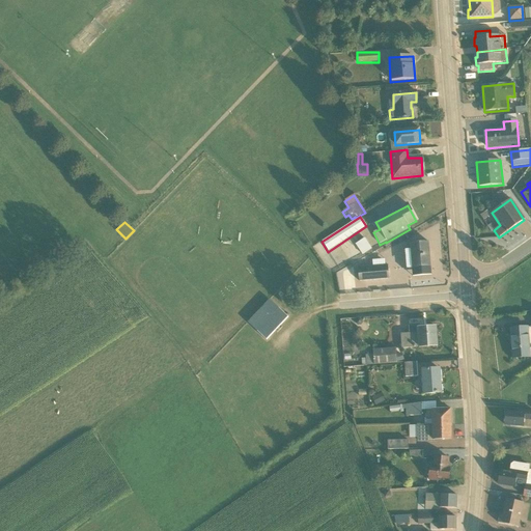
[(364,240),(355,245),(362,255),(371,250),(364,240)]
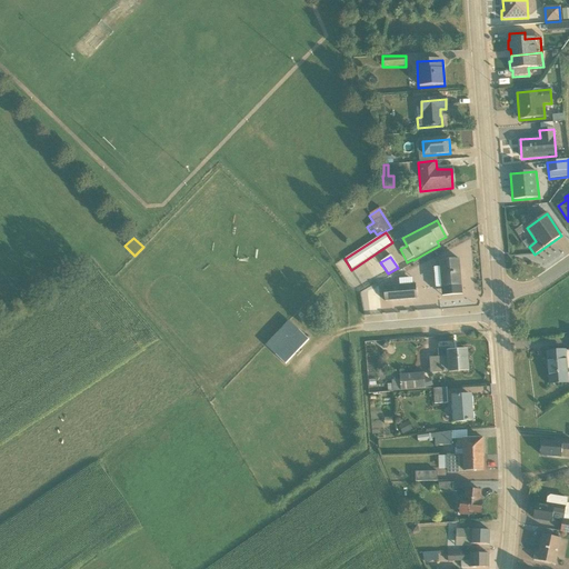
[(441,289),(441,298),(462,296),(459,260),(439,262),(439,270),(436,270),(438,289),(441,289)]
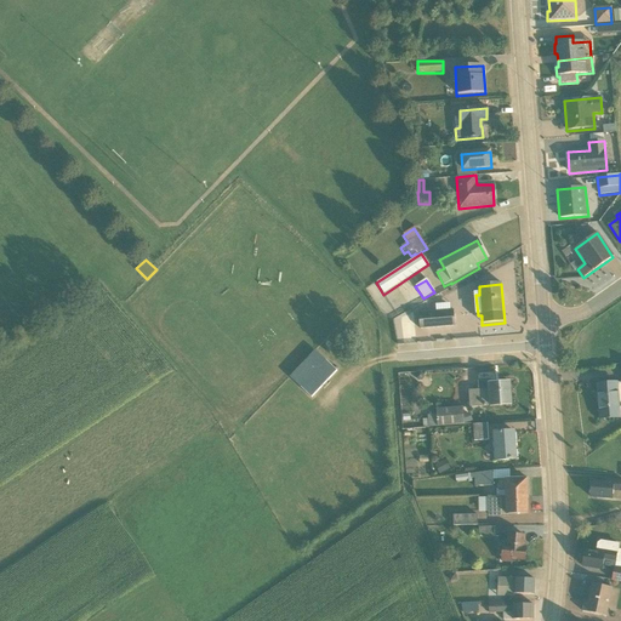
[(420,330),(455,326),(453,311),(419,313),(420,330)]
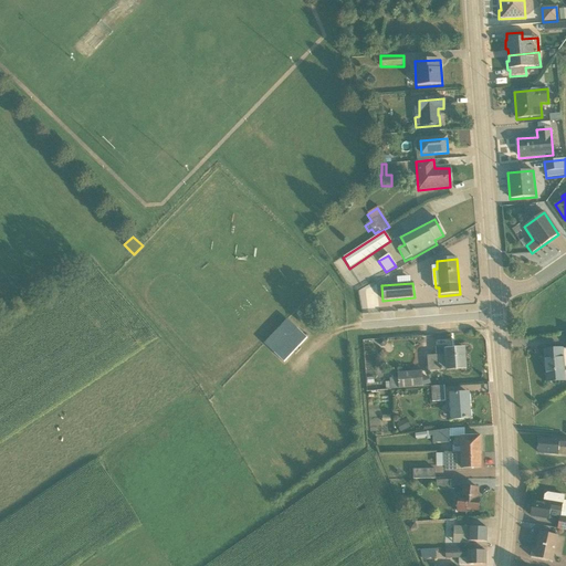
[(362,291),(365,310),(378,307),(375,287),(362,291)]
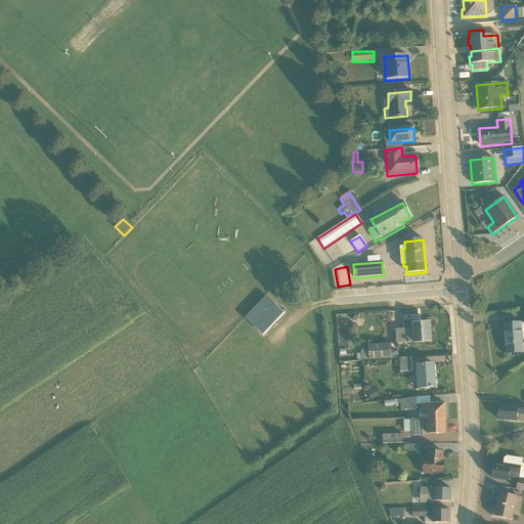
[(264,339),(286,313),(266,297),(245,321),(264,339)]
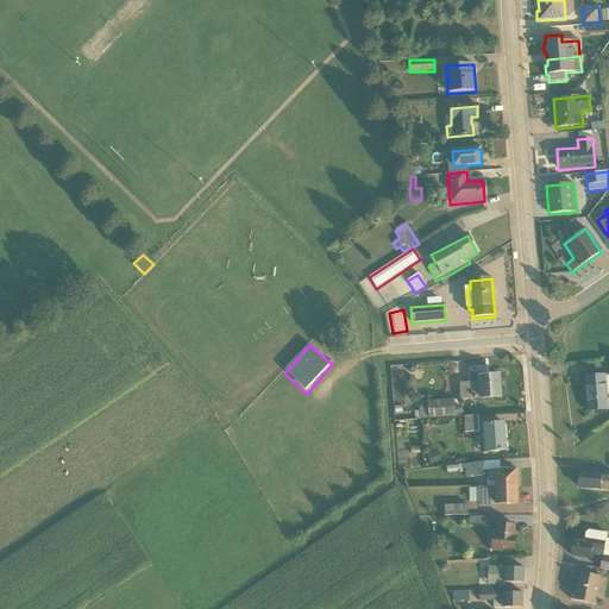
[(477,375),(468,375),(469,383),(459,384),(460,401),(501,397),(500,376),(478,377),(477,375)]
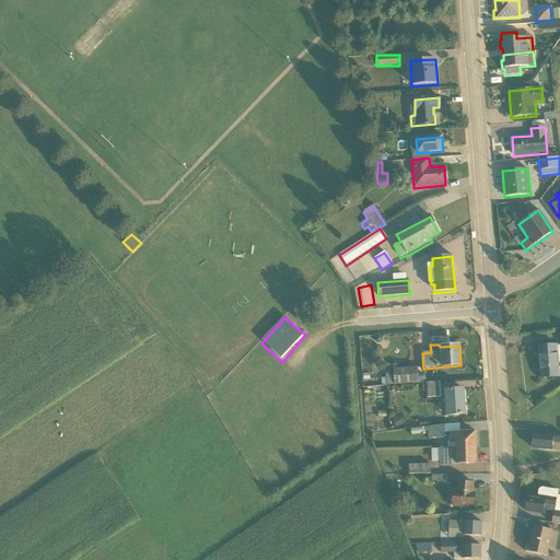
[(559,364),(558,345),(537,347),(540,380),(559,377),(559,364)]
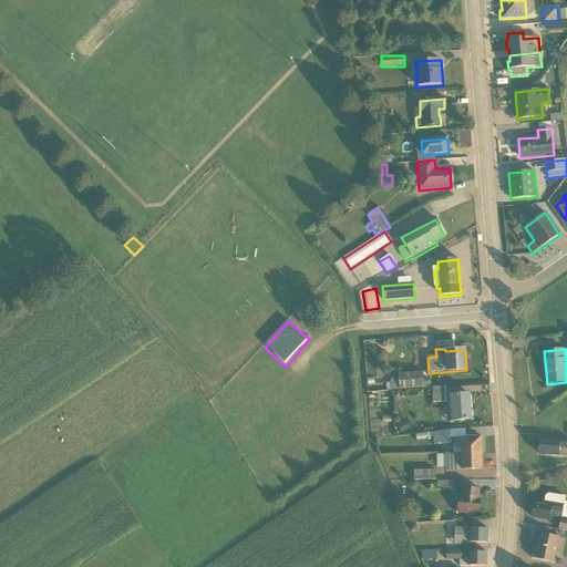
[(385,383),(385,391),(424,389),(431,385),(429,379),(423,380),(422,372),(398,374),(398,379),(390,380),(390,383),(385,383)]
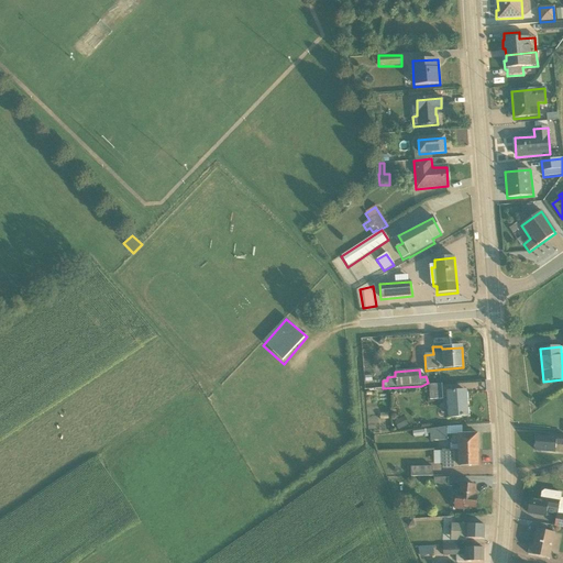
[(442,399),(441,385),(428,385),(429,400),(442,399)]
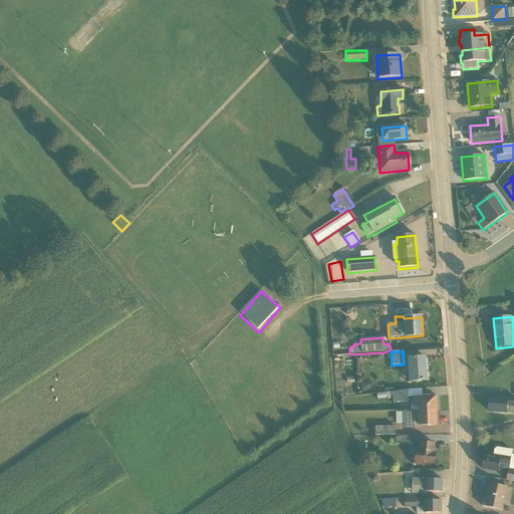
[(425,358),(408,359),(409,382),(426,381),(425,358)]
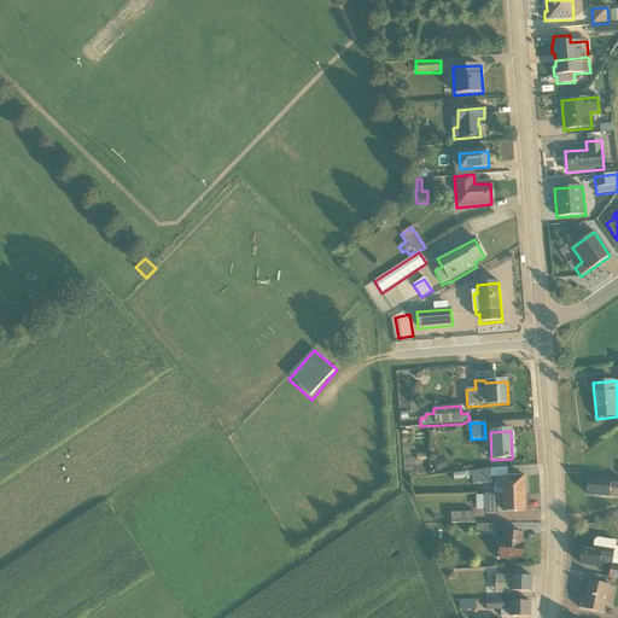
[(589,481),(588,495),(617,497),(617,478),(600,477),(600,482),(589,481)]
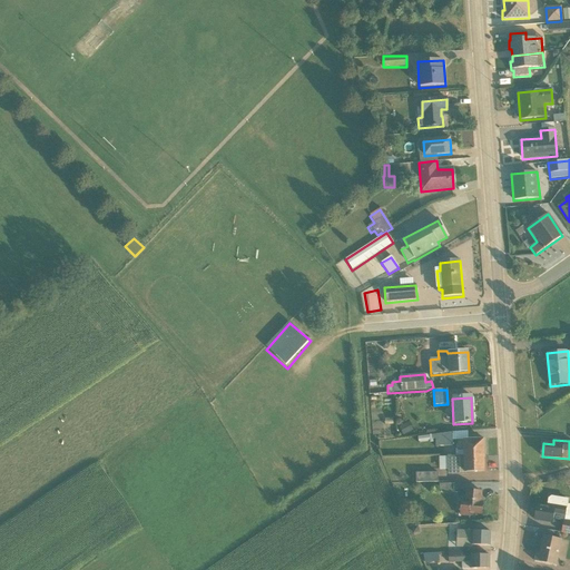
[(457,442),(458,457),(483,457),(483,441),(457,442)]
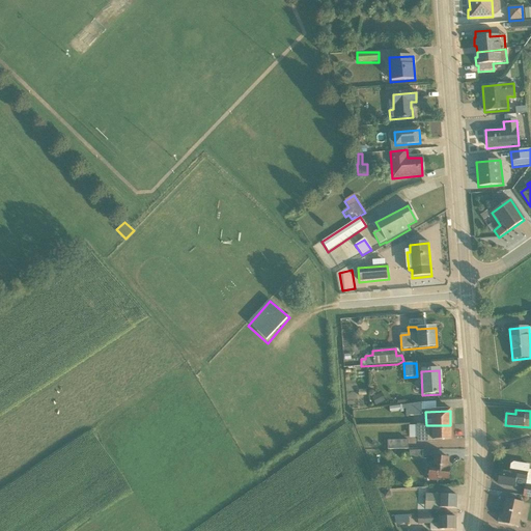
[(450,425),(426,425),(417,426),(417,443),(434,443),(434,441),(451,440),(450,425)]
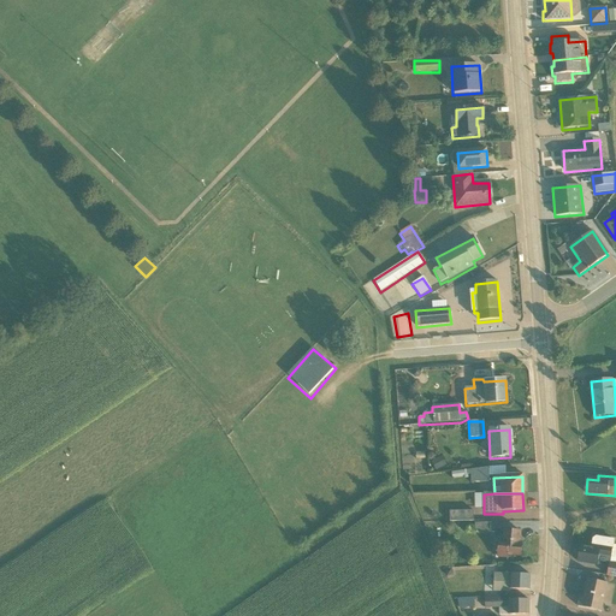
[(473,511),(449,511),(450,522),(473,522),(473,511)]
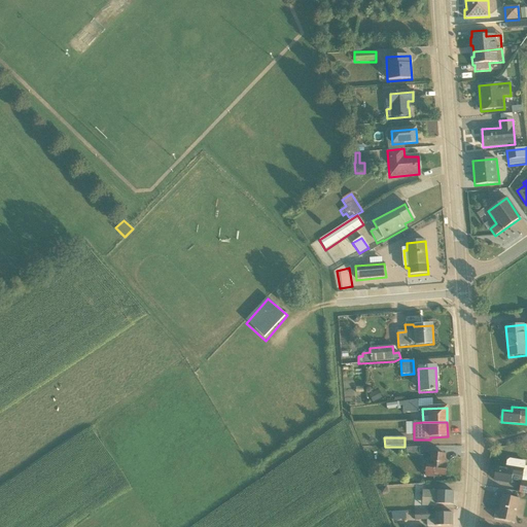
[(423,454),(422,461),(426,461),(424,478),(434,478),(434,476),(445,477),(446,466),(444,466),(445,464),(441,463),(442,456),(423,454)]
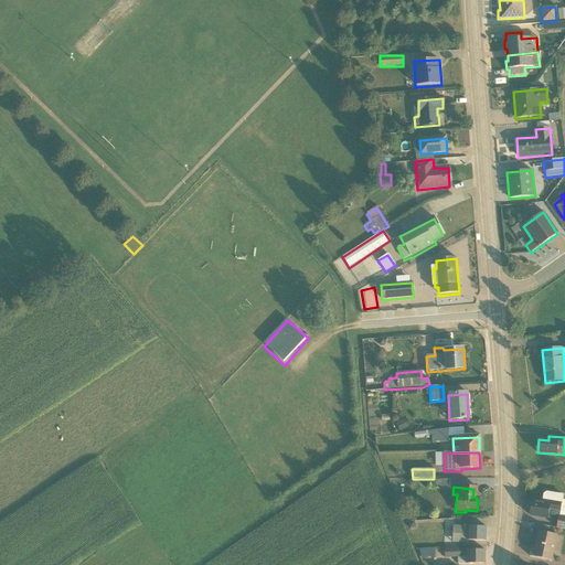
[(558,521),(556,530),(564,530),(564,500),(563,500),(564,497),(544,493),(543,504),(532,502),(530,516),(558,521)]
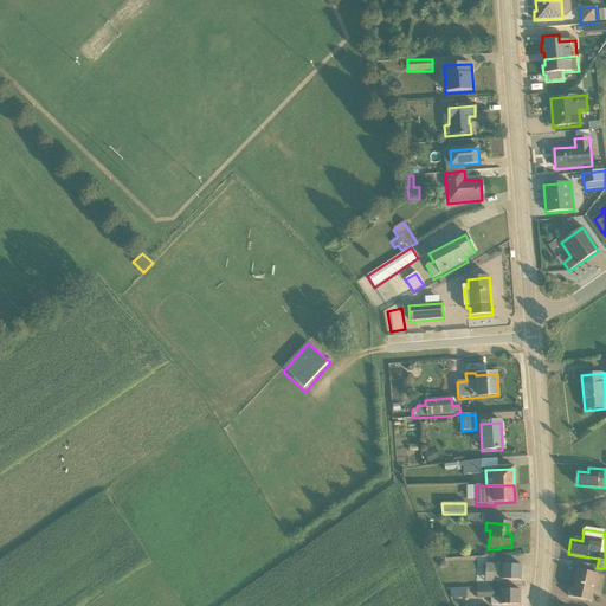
[(522,566),(488,565),(488,558),(474,558),(474,566),(485,565),(484,582),(502,584),(502,580),(521,581),(522,566)]
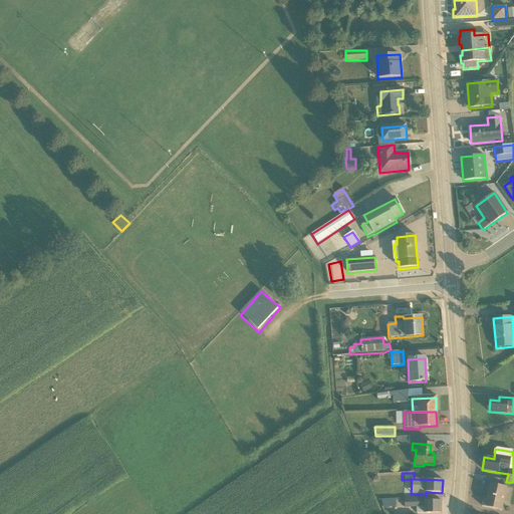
[(507,487),(490,483),(487,499),(484,498),(482,507),(502,511),(507,487)]
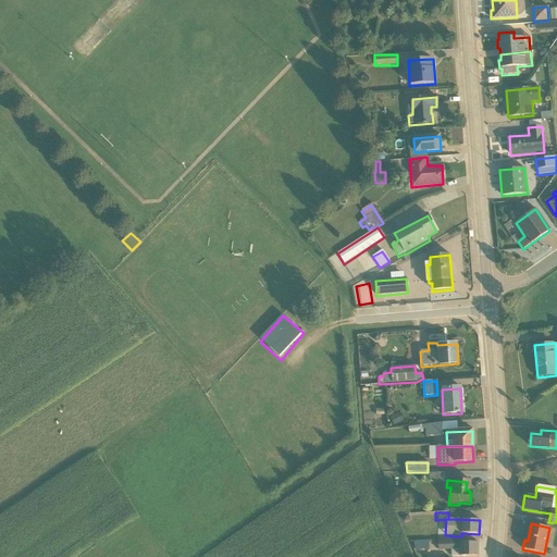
[(478,543),(460,543),(460,541),(438,541),(438,552),(450,552),(450,556),(478,556),(478,543)]
